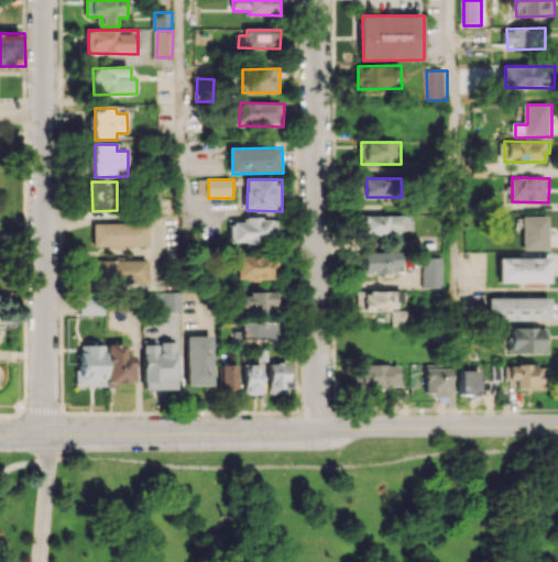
[(417,233),(417,216),(367,216),(368,234),(417,233)]
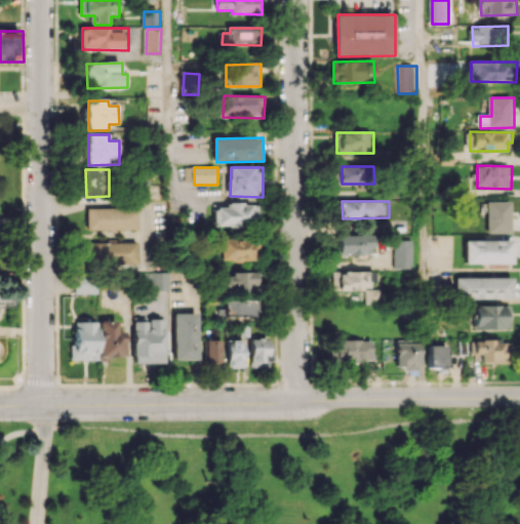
[(514,202),(490,202),(490,234),(514,234),(514,202)]
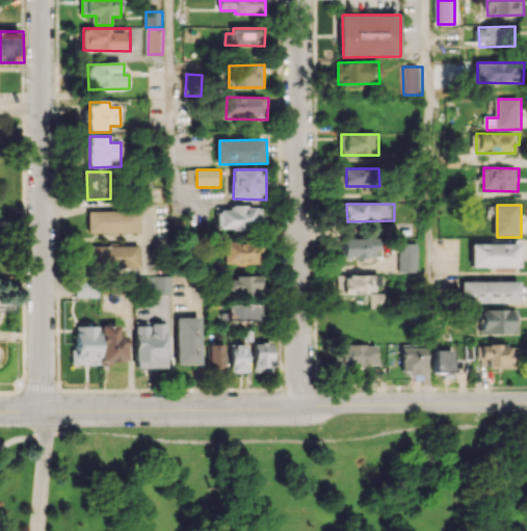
[(266,230),(265,207),(234,207),(235,211),(221,211),(221,231),(266,230)]
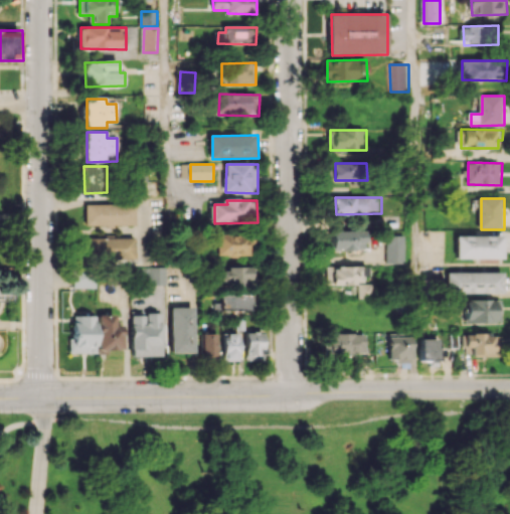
[(88,205),(89,226),(137,225),(137,204),(88,205)]
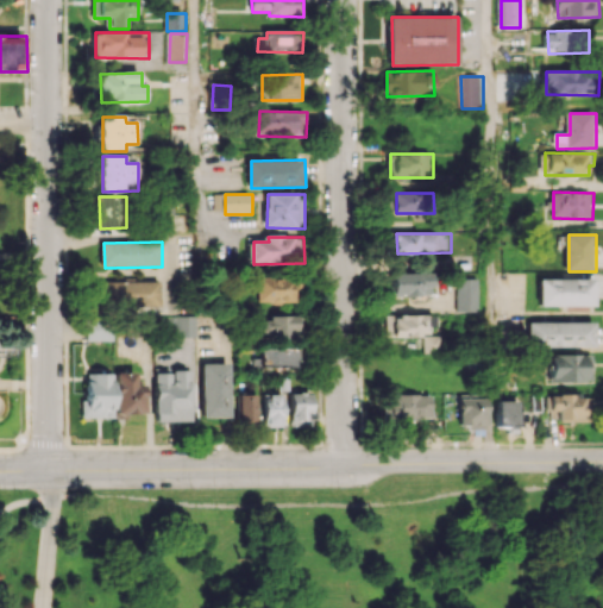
[(396,274),(396,296),(435,296),(435,274),(396,274)]
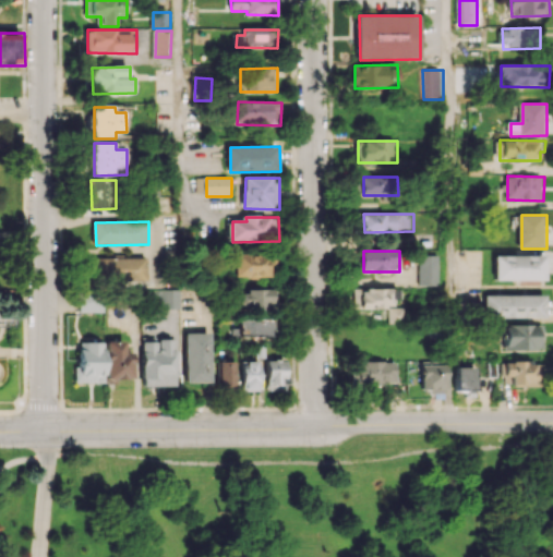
[(238,277),(273,278),(274,255),(239,254),(238,277)]
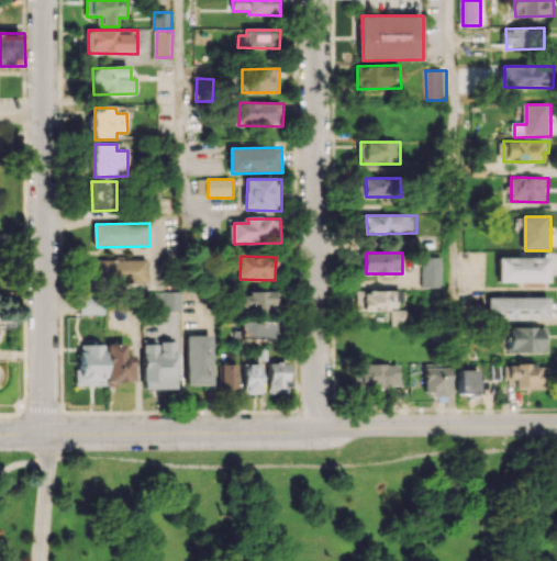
[(444,289),(444,257),(424,258),(425,289),(444,289)]
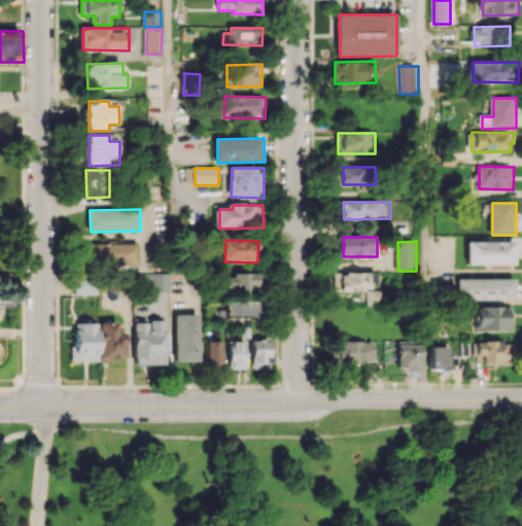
[(471,266),(516,265),(516,242),(471,242),(471,266)]
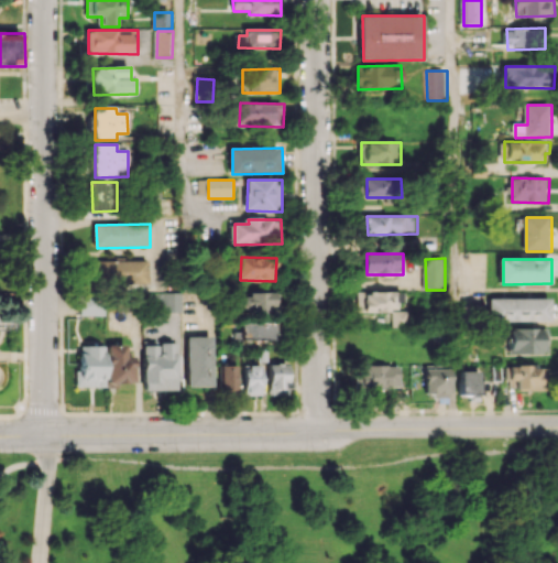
[(150,260),(96,261),(96,285),(150,284),(150,260)]
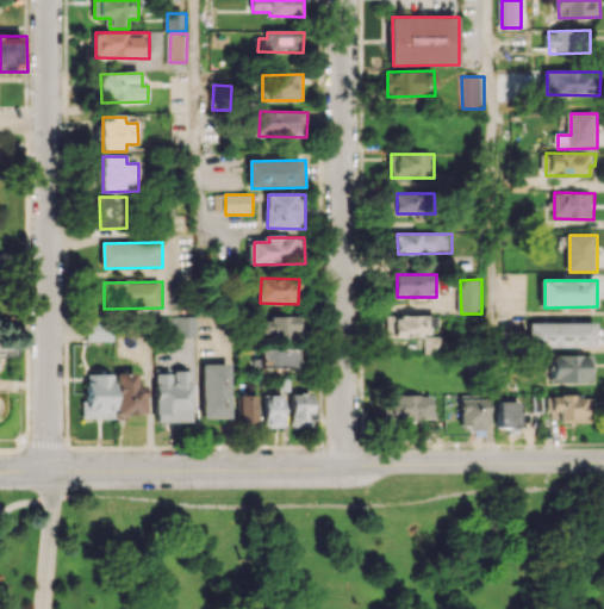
[(303,339),(303,316),(261,317),(262,340),(303,339)]
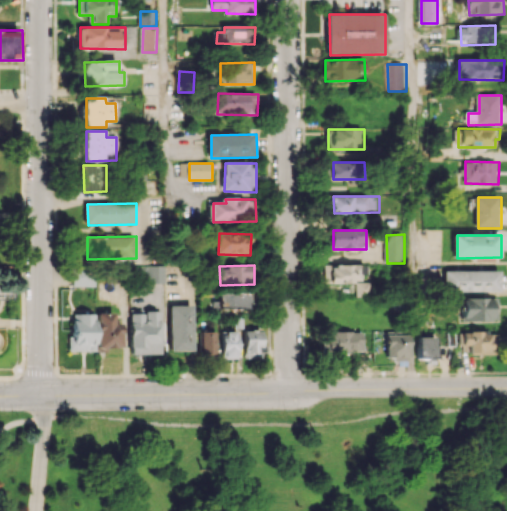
[(328,265),(327,283),(364,283),(364,265),(328,265)]
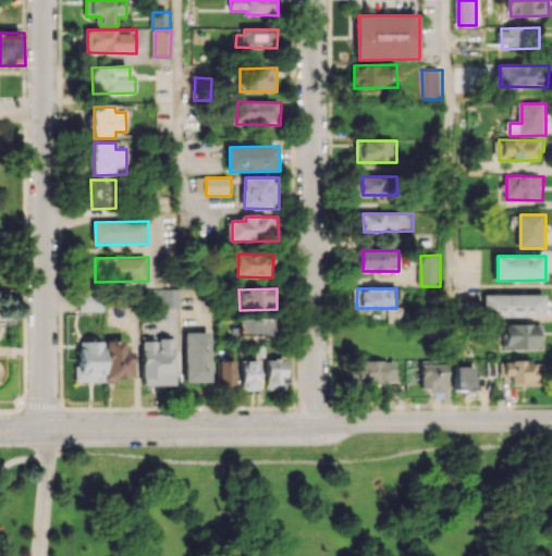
[(183,289),(151,291),(151,308),(184,308),(183,289)]
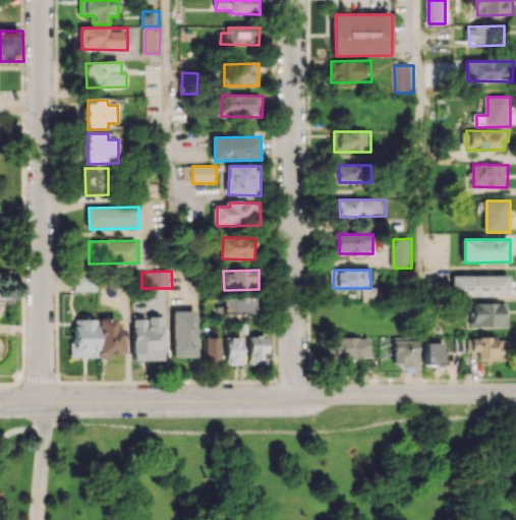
[(100,275),(77,274),(77,291),(100,292),(100,275)]
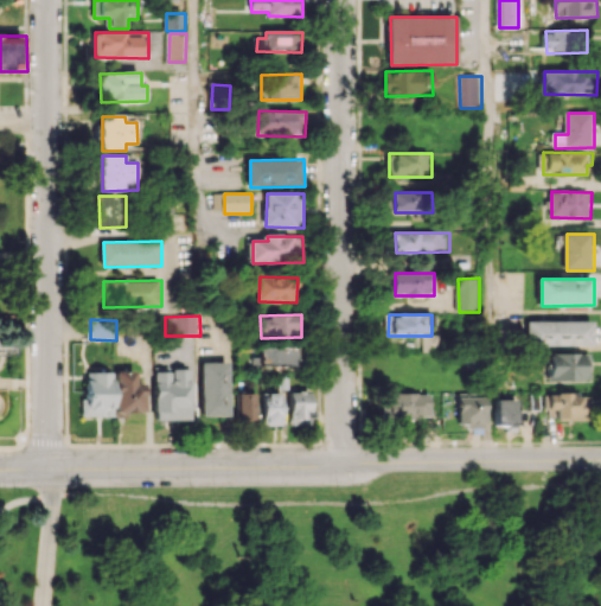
[(594,346),(594,321),(529,321),(529,346),(594,346)]
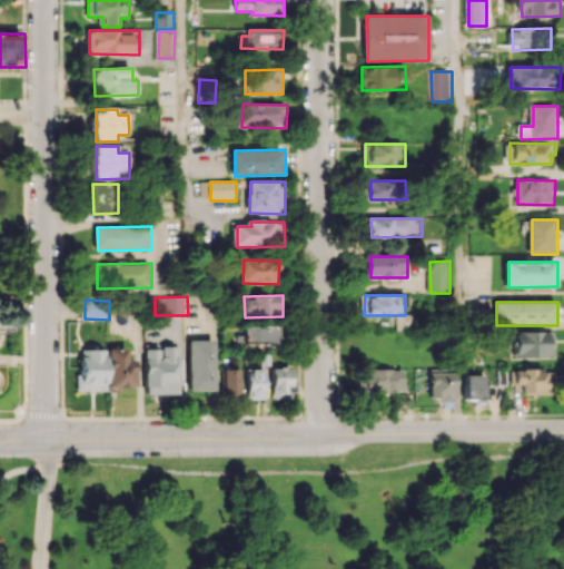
[(399,331),(417,331),(417,315),(401,314),(399,331)]
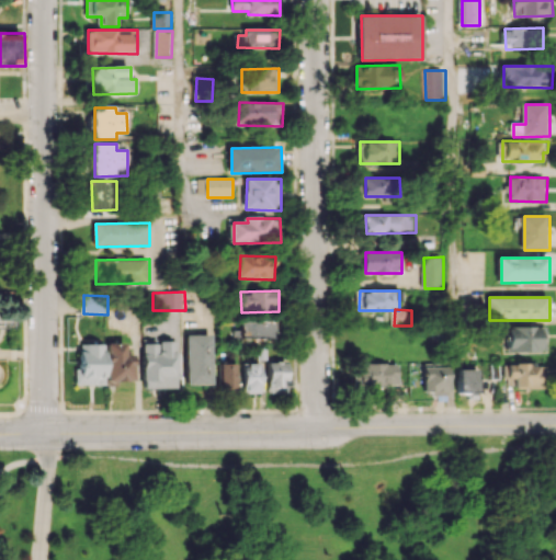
[(245,339),(276,338),(276,321),(245,322),(245,339)]
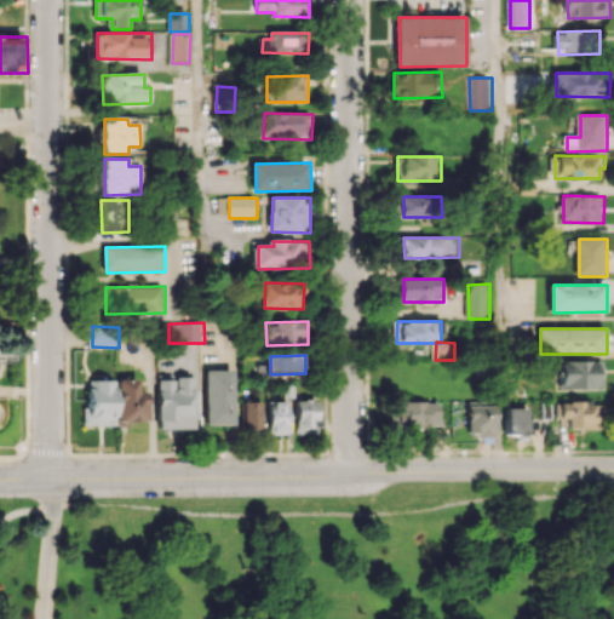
[(563,389),(606,390),(607,361),(564,361),(563,389)]
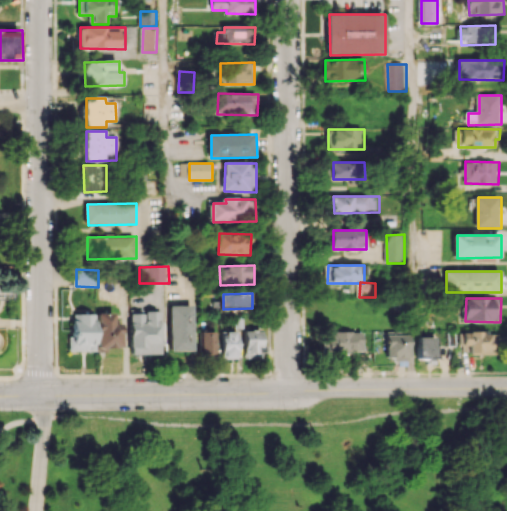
[(172,351),(195,352),(195,306),(173,306),(172,351)]
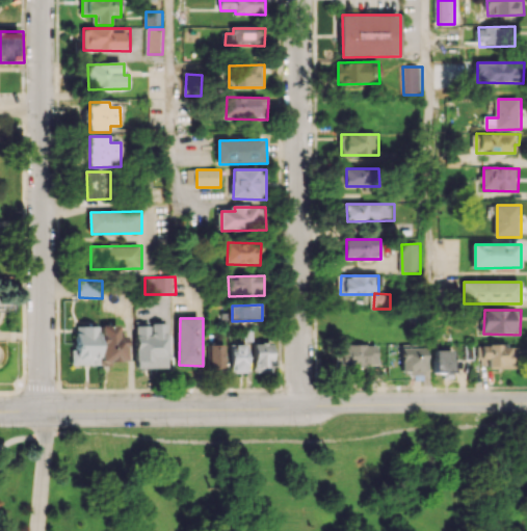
[(170,323),(138,323),(138,368),(169,369),(170,323)]
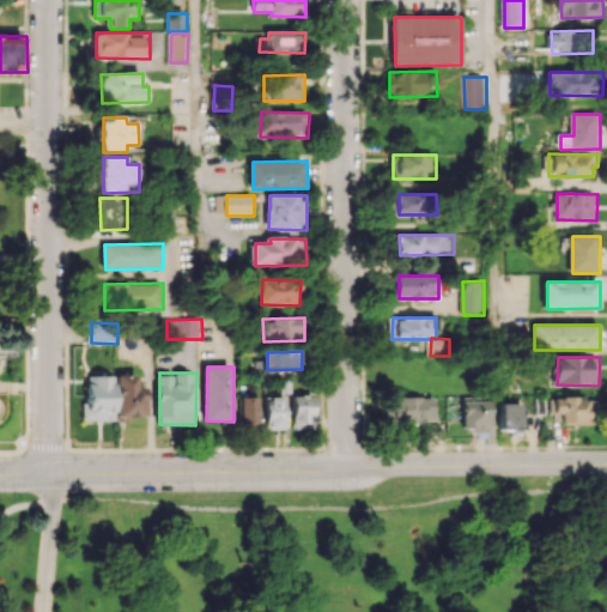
[(149,387),(140,388),(140,375),(120,375),(121,422),(133,422),(133,417),(150,417),(149,387)]
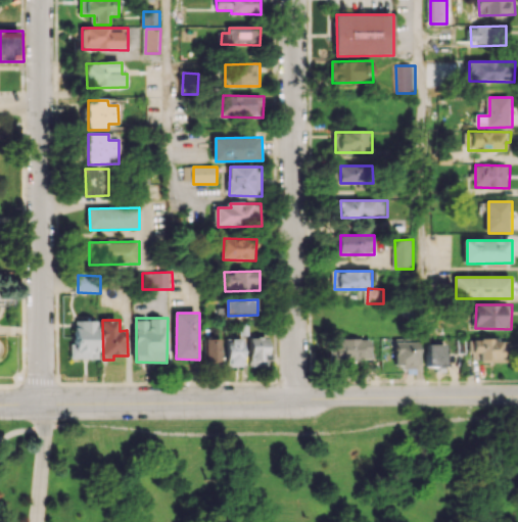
[(100,359),(100,321),(76,321),(76,359),(100,359)]
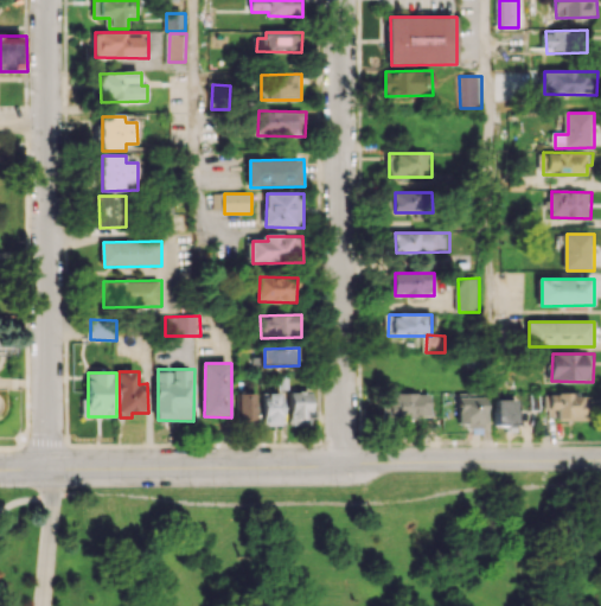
[(293,393),(294,426),(315,426),(315,391),(293,393)]
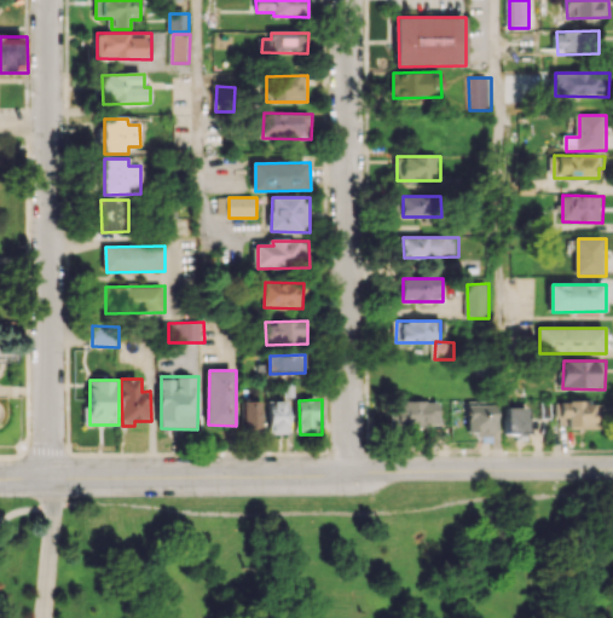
[(247,429),(266,428),(265,400),(247,402),(247,429)]
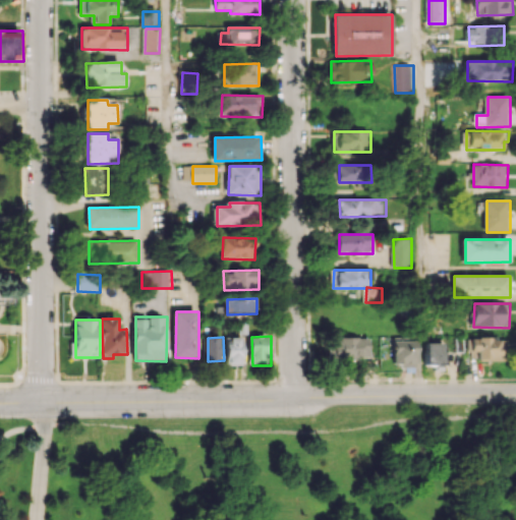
[(245,359),(246,338),(230,338),(230,359),(245,359)]
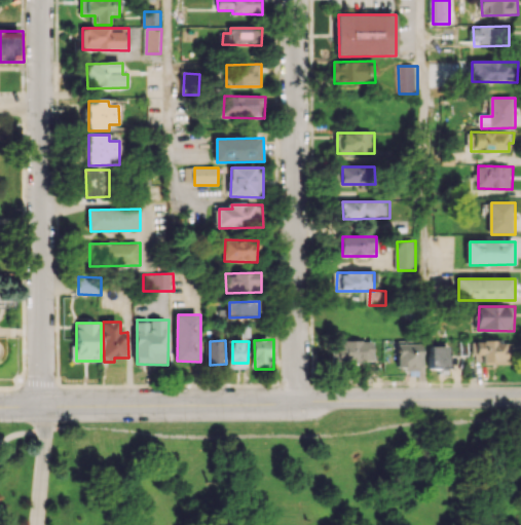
[(375,364),(374,341),(335,342),(335,365),(375,364)]
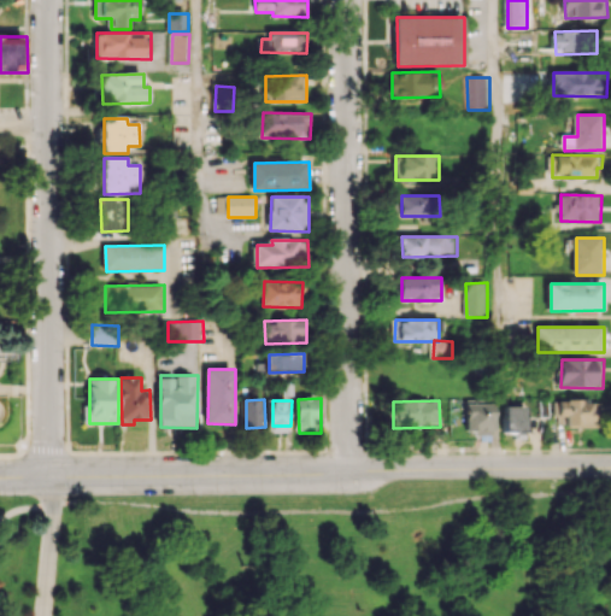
[(562,400),(560,427),(601,428),(603,402),(562,400)]
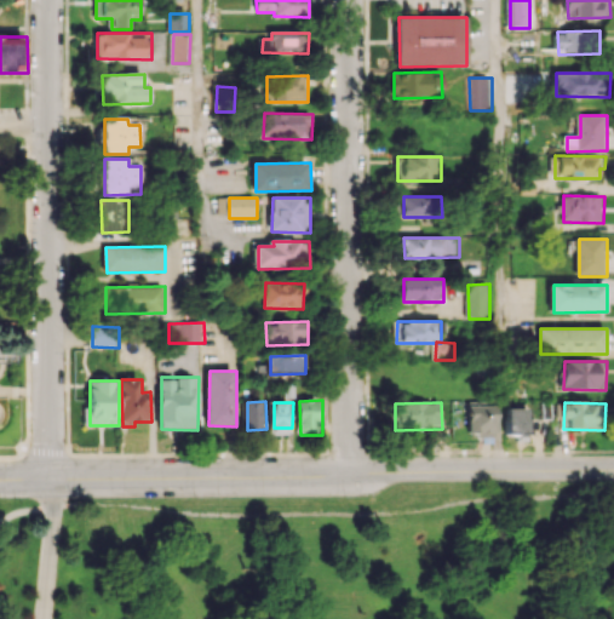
[(499,407),(471,406),(470,436),(498,436),(499,407)]
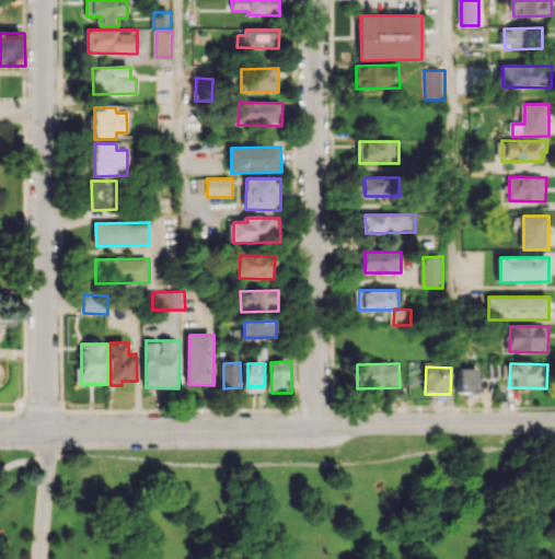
[(480,394),(480,369),(461,369),(461,393),(480,394)]
